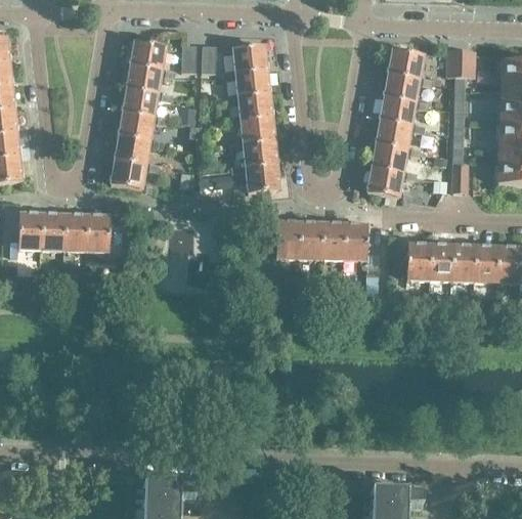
[(0,62),(10,61),(7,38),(4,38),(4,36),(0,36),(0,62)]
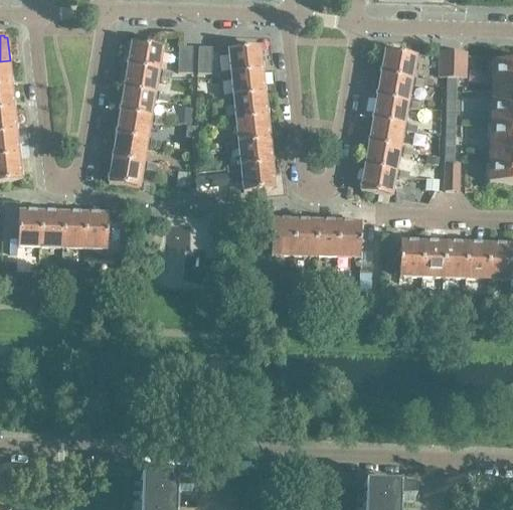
[(133,41),(130,62),(129,64),(159,70),(162,54),(163,46),(144,43),(144,41),(136,39),(136,41),(133,41)]
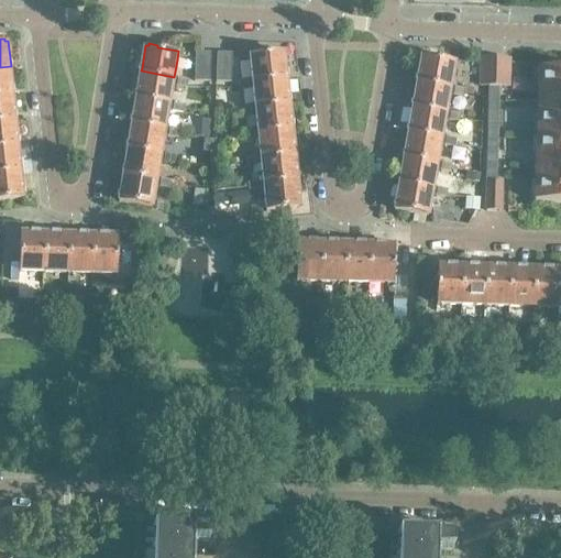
[(198,47),(198,56),(197,76),(210,77),(211,57),(211,48),(198,47)]
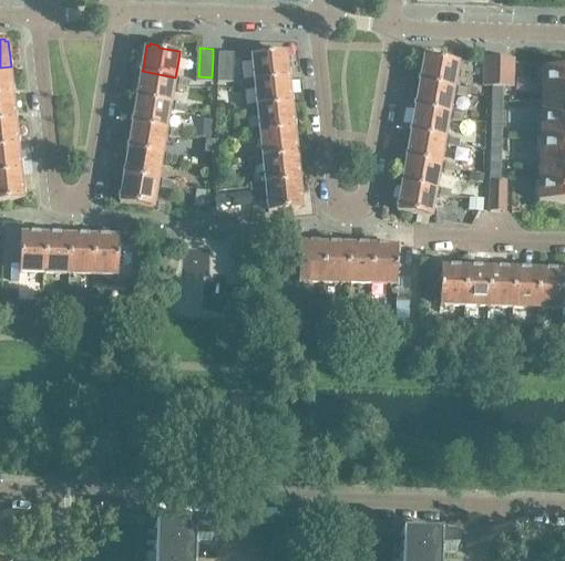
[(254,53),(256,80),(289,76),(287,50),(284,50),(284,48),(274,49),(275,51),(254,53)]
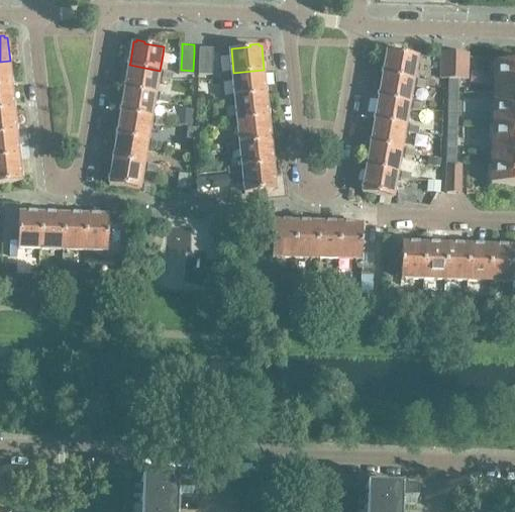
[(200,44),(200,53),(200,70),(214,70),(214,54),(214,45),(200,44)]
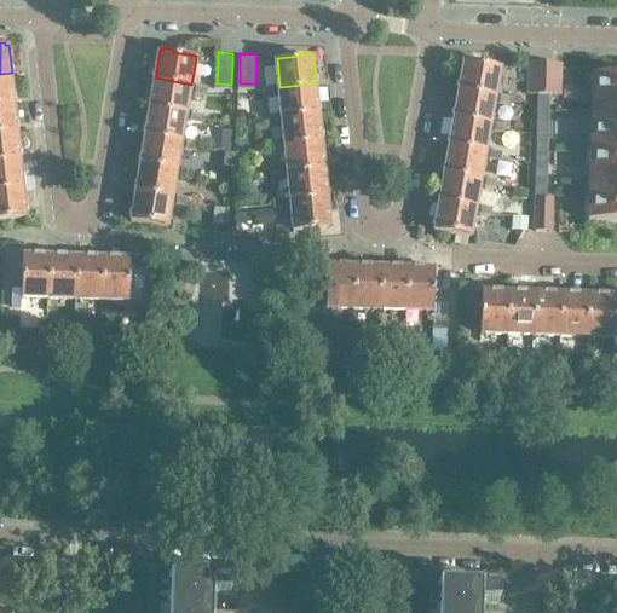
[(465,59),(460,88),(496,94),(501,65),(478,62),(478,59),(468,57),(468,61),(465,59)]
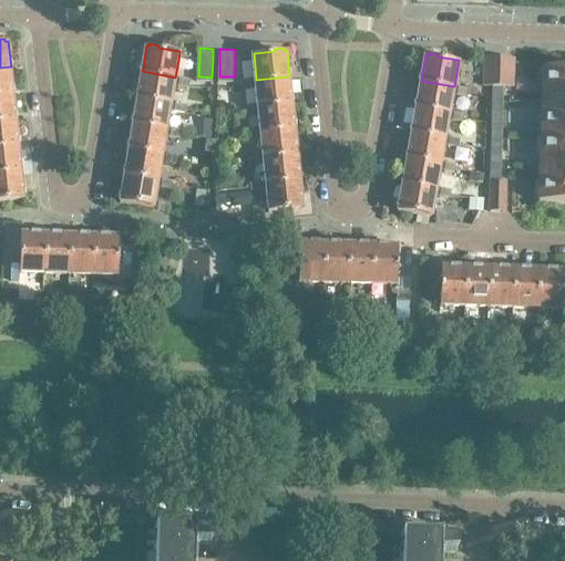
[(500,83),(501,54),(486,53),(485,82),(494,82),(500,83)]
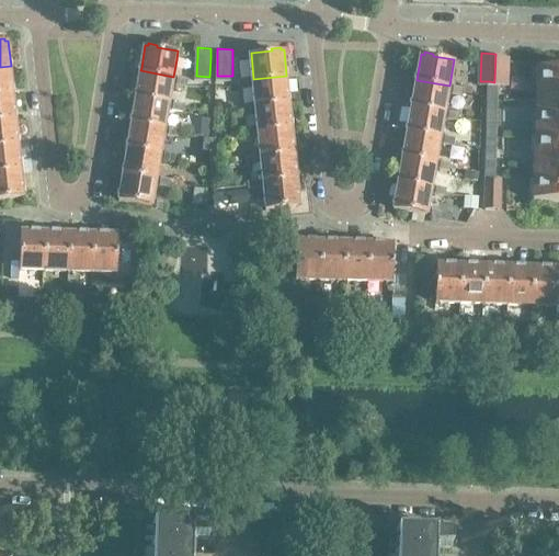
[(510,54),(508,54),(495,54),(494,82),(500,82),(509,82),(510,54)]
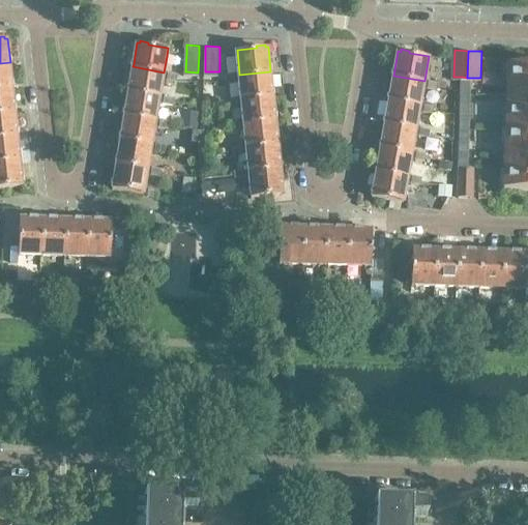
[(527,60),(508,60),(506,122),(527,123),(527,60)]
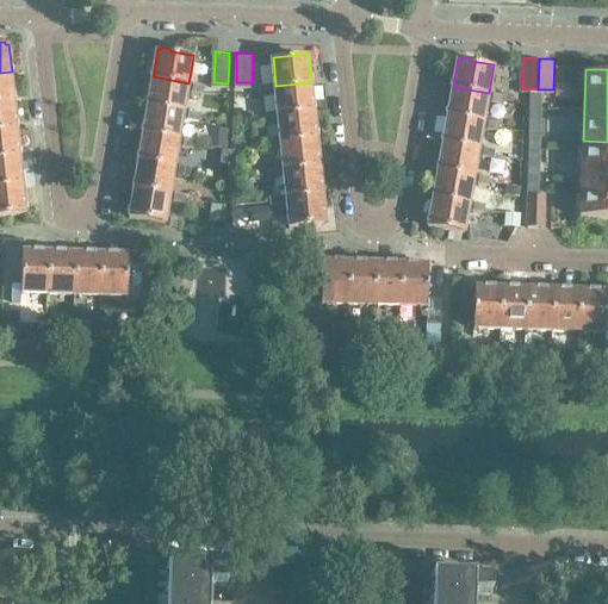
[(0,100),(14,100),(12,72),(0,73),(0,100)]
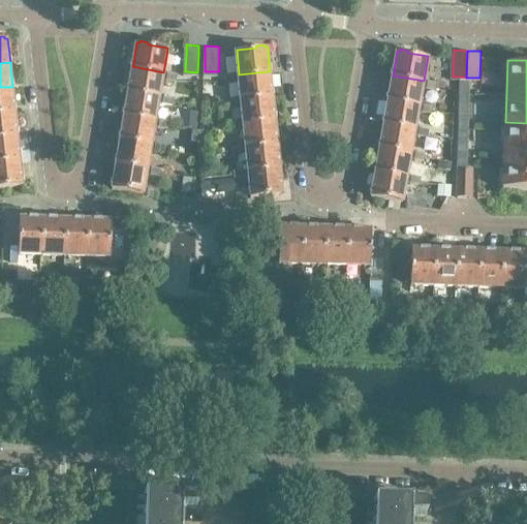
[(160,96),(163,72),(132,66),(128,90),(160,96)]
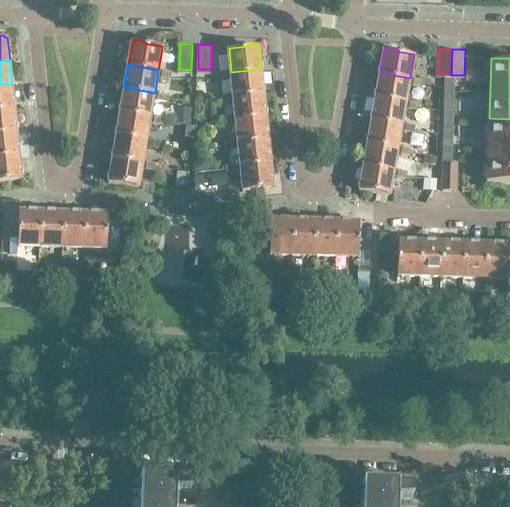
[(264,92),(261,69),(231,72),(233,95),(264,92)]
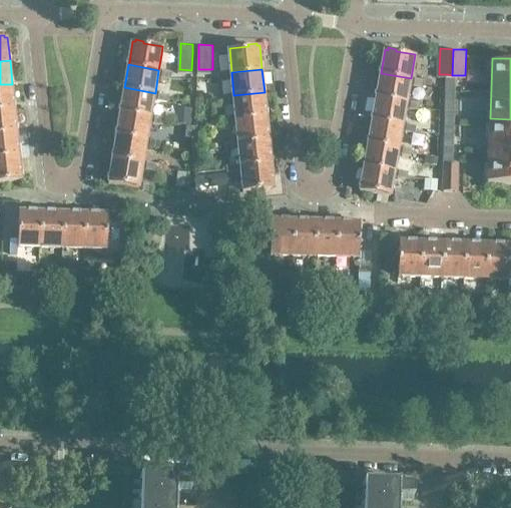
[(407,101),(411,78),(381,73),(377,95),(407,101)]
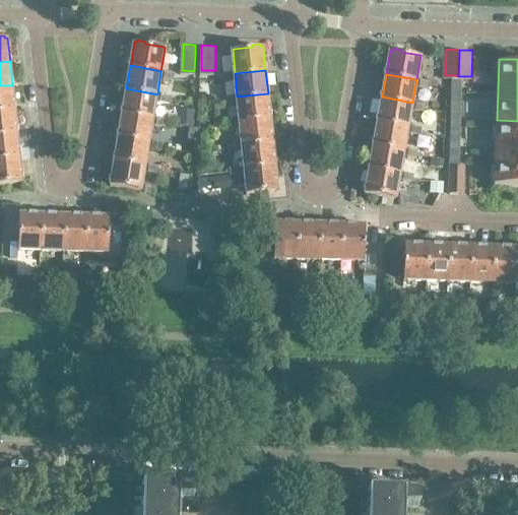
[(463,76),(458,76),(453,75),(453,88),(462,88),(463,76)]
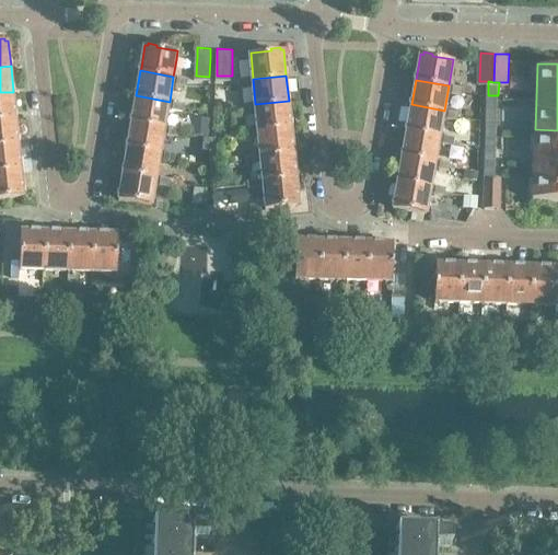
[(465,83),(453,82),(452,91),(463,93),(465,83)]
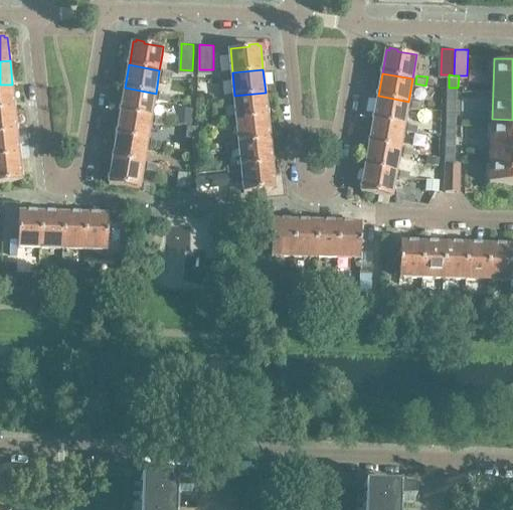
[(0,109),(14,108),(12,85),(0,85),(0,109)]
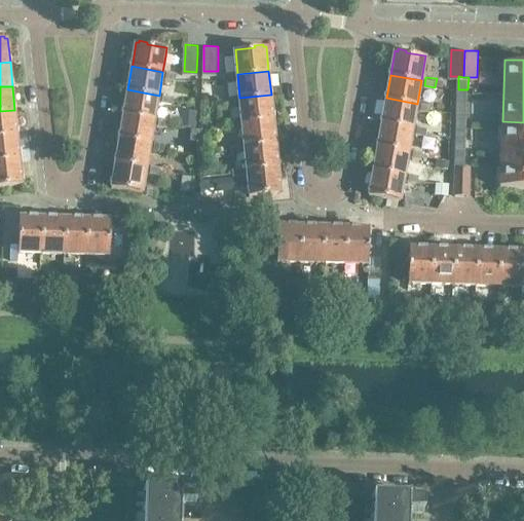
[(156,118),(159,96),(127,89),(124,113),(156,118)]
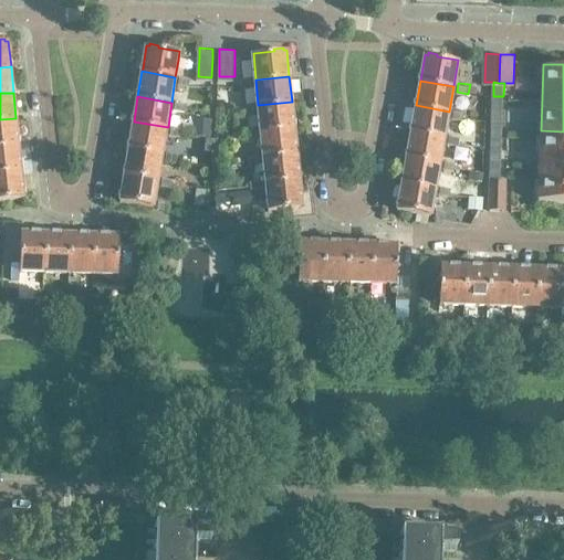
[(503,107),(503,96),(493,96),(492,106),(503,107)]
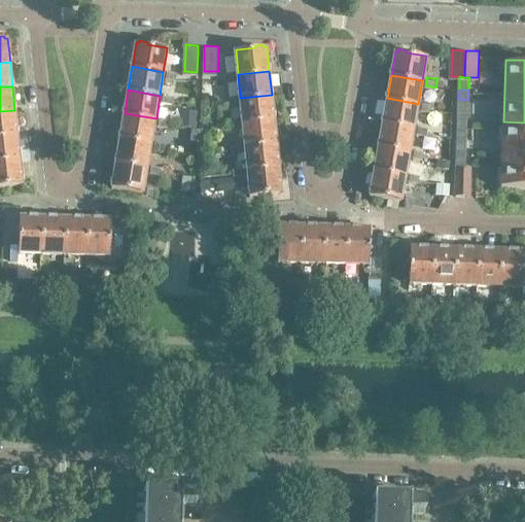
[(274,118),(272,95),(240,98),(243,122),(274,118)]
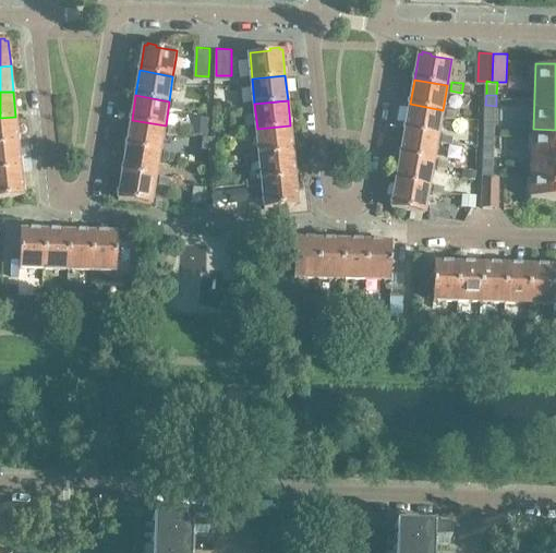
[(438,134),(443,110),(410,104),(406,129),(438,134)]
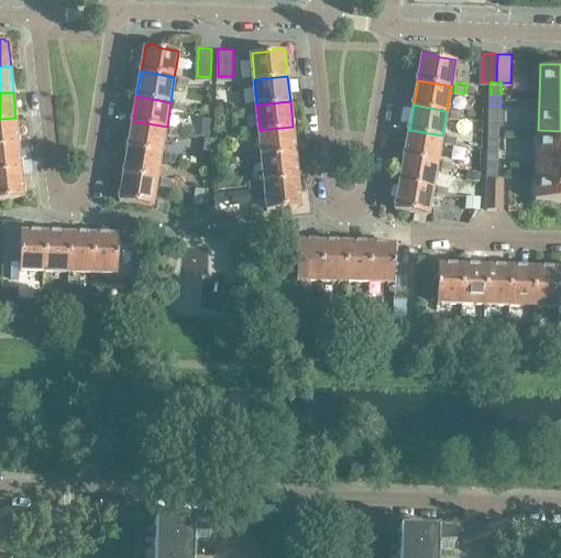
[(501,120),(501,107),(490,106),(490,120),(501,120)]
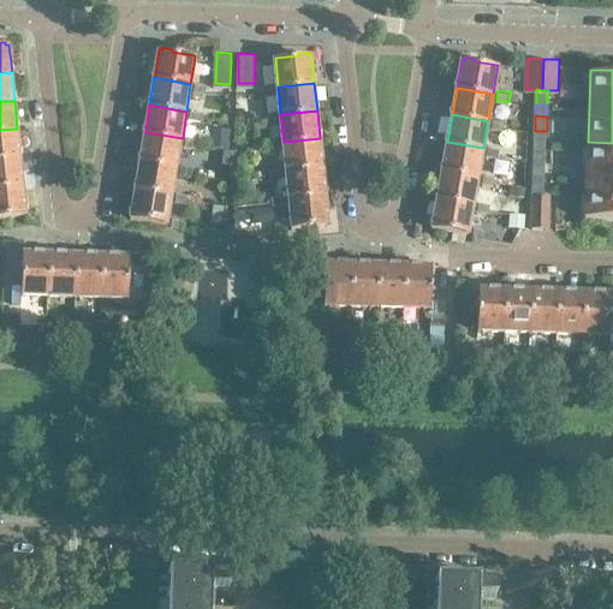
[(506,119),(493,117),(492,126),(504,129),(506,119)]
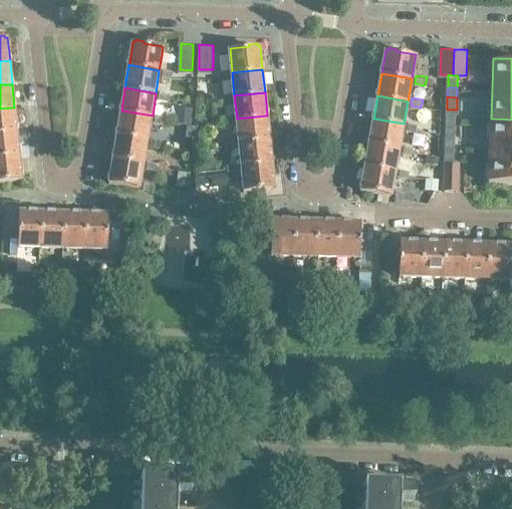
[(190,120),(192,106),(181,105),(179,119),(190,120)]
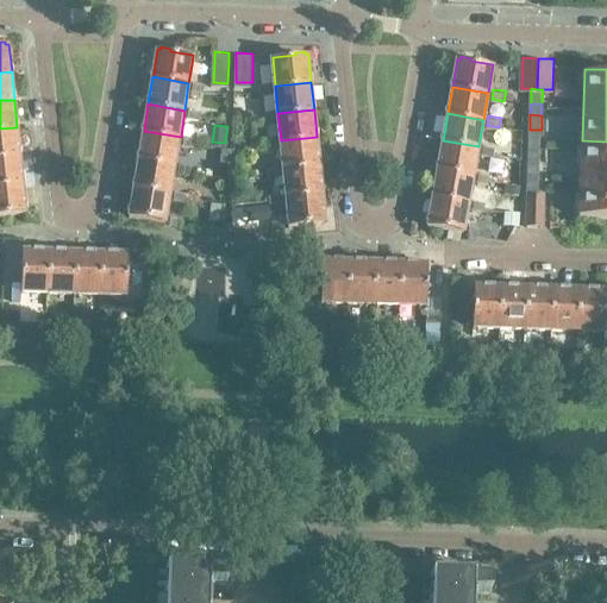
[(0,156),(20,155),(17,127),(0,129),(0,156)]
